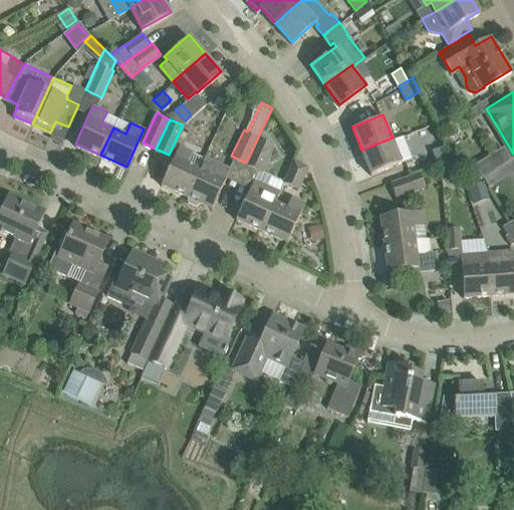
[(266,141),(270,133),(262,129),(246,163),(261,171),(274,144),(266,141)]
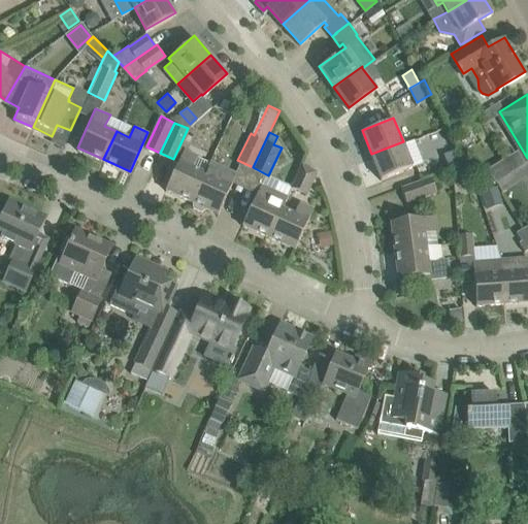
[(381,177),(400,169),(413,164),(403,141),(371,154),(381,177)]
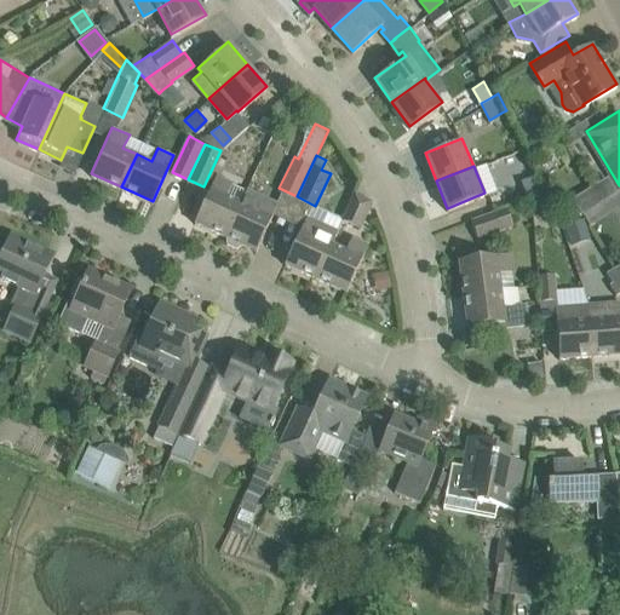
[(225,235),(241,201),(227,194),(233,182),(216,173),(194,220),(225,235)]
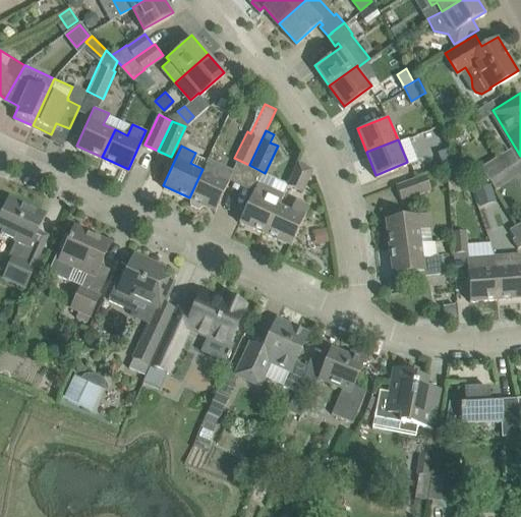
[(438,150),(437,150),(443,165),(452,162),(446,147),(438,150)]
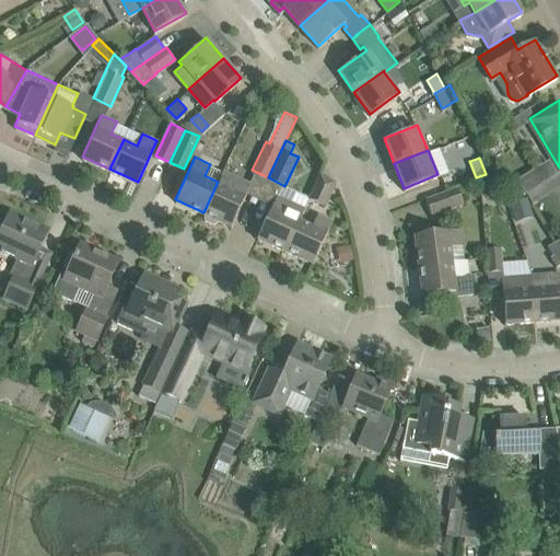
[(325,204),(336,180),(319,173),(308,197),(325,204)]
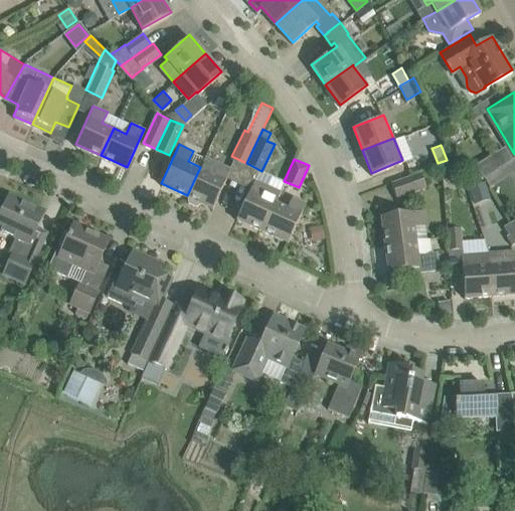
[(230,168),(229,167),(217,162),(212,173),(200,167),(187,195),(212,206),(230,168)]
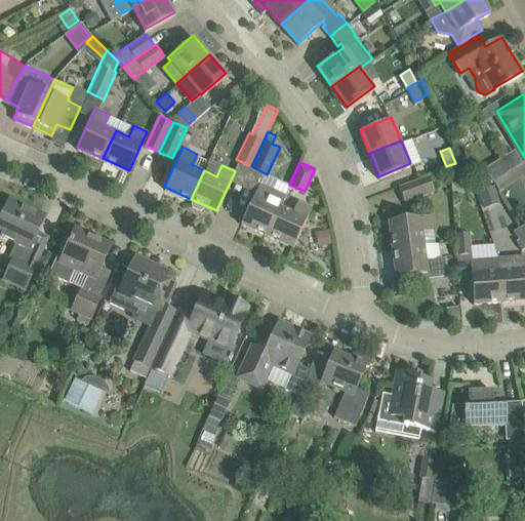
[(453,169),(454,183),(466,182),(465,168),(453,169)]
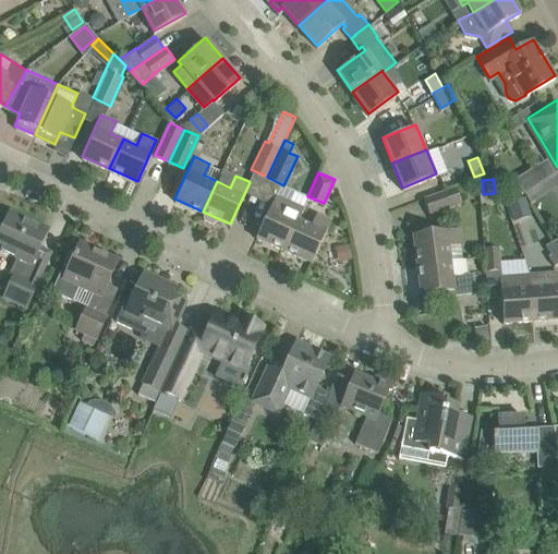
[(429,212),(461,201),(456,185),(424,197),(429,212)]
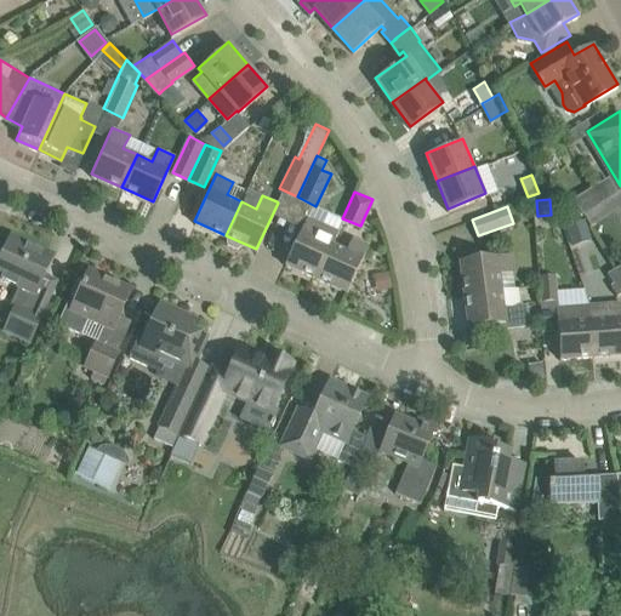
[(324,222),(323,223),(306,216),(285,262),(315,277),(331,243),(339,228),(324,222)]
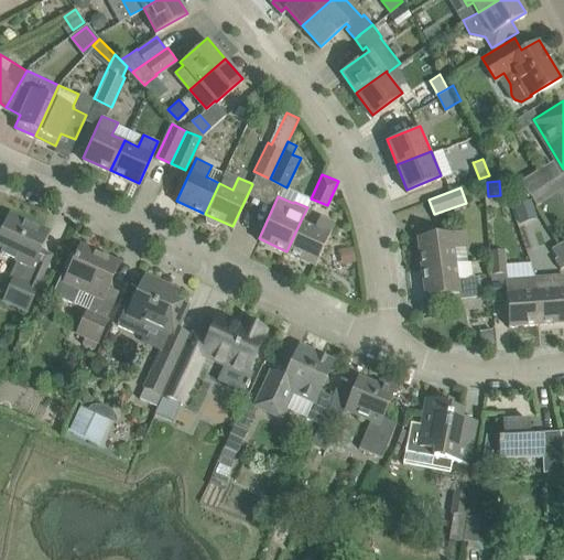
[(26,308),(28,307),(36,287),(35,286),(43,270),(32,265),(42,243),(35,240),(42,226),(10,212),(0,233),(0,250),(14,257),(13,259),(17,261),(1,297),(26,308)]
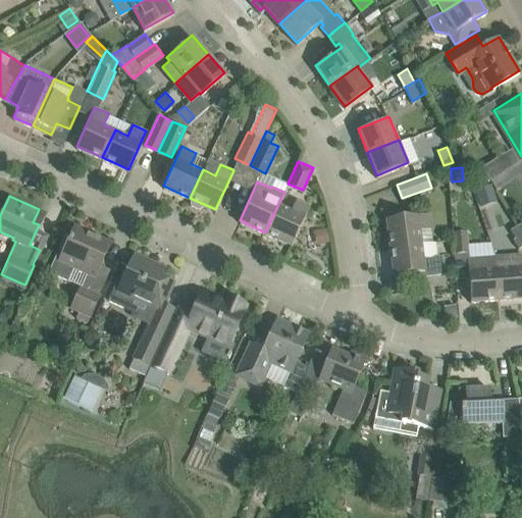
[(278,204),(265,232),(292,244),(309,205),(296,199),(291,210),(278,204)]
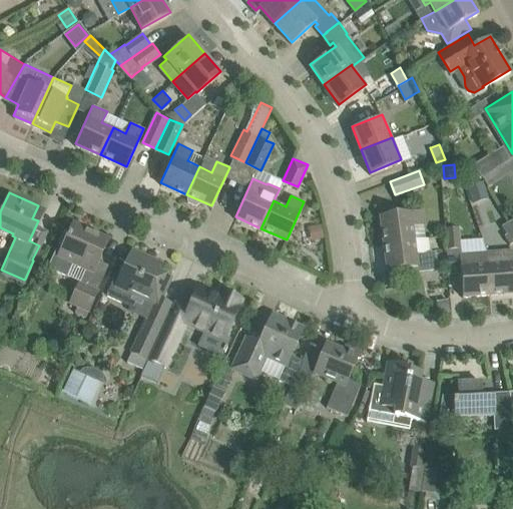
[(425,235),(423,223),(421,208),(380,213),(384,241),(425,235)]
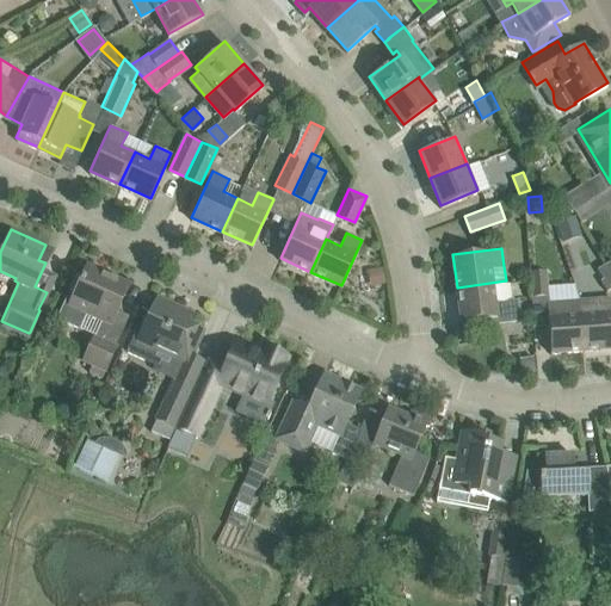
[(606,288),(610,284),(610,269),(606,261),(597,266),(604,277),(602,278),(606,288)]
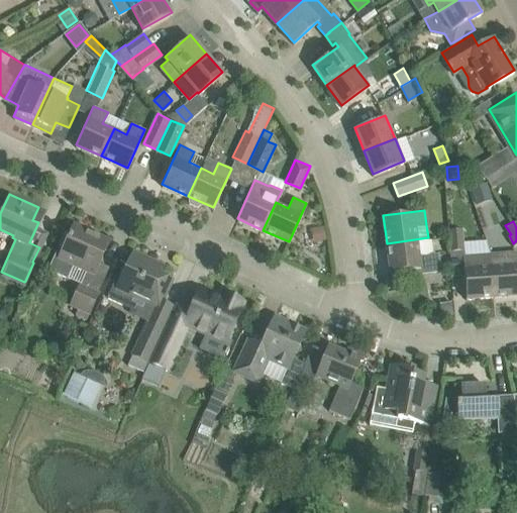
[(99,234),(74,223),(63,246),(59,244),(47,268),(67,277),(68,276),(80,282),(71,303),(78,306),(75,312),(86,317),(89,311),(98,292),(97,292),(108,268),(98,263),(106,244),(96,239),(99,234)]
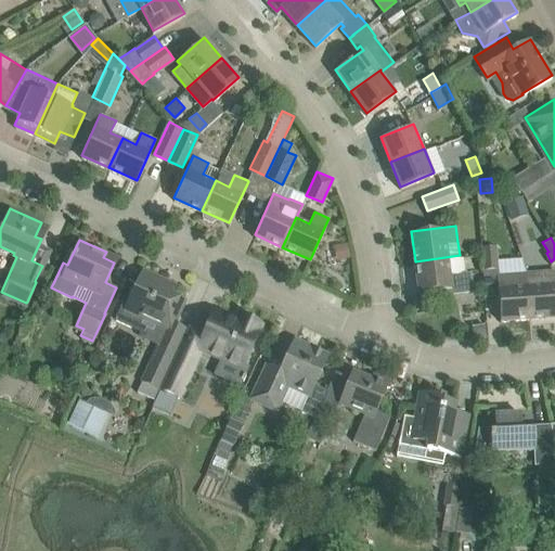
[(347,241),(334,243),(337,257),(350,255),(347,241)]
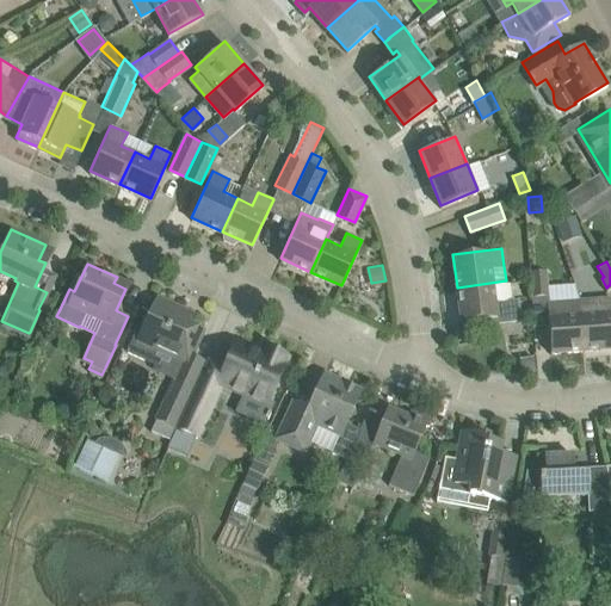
[(530,295),(548,294),(547,269),(528,270),(530,295)]
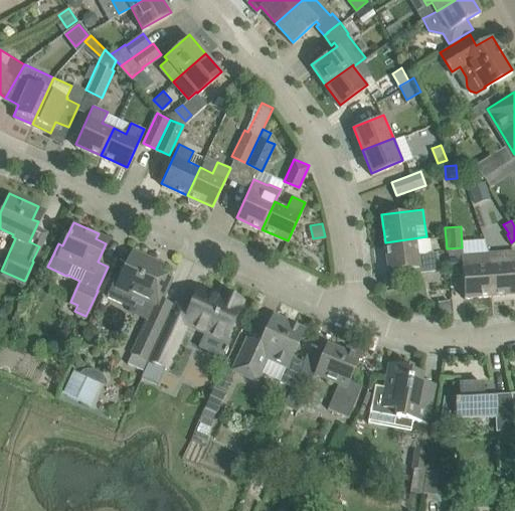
[(419,276),(416,252),(431,250),(430,236),(426,236),(385,242),(388,271),(404,269),(405,278),(419,276)]
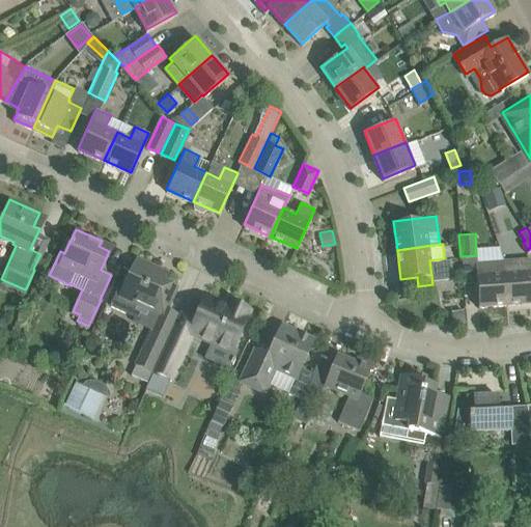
[(530,301),(530,255),(504,257),(507,303),(530,301)]
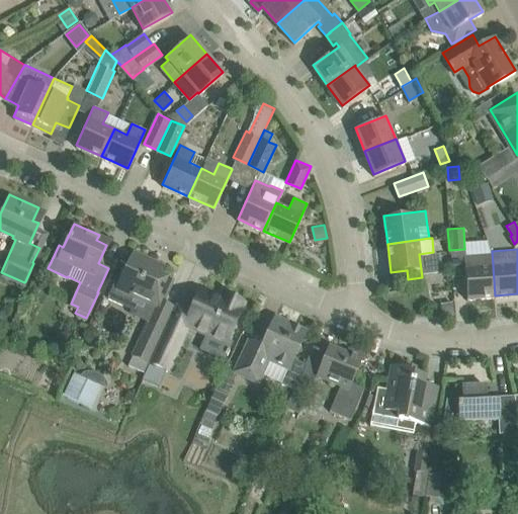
[(159,272),(163,264),(134,251),(112,298),(128,306),(132,313),(146,319),(131,353),(133,354),(127,363),(145,371),(150,360),(149,360),(173,307),(174,305),(162,300),(172,278),(159,272)]
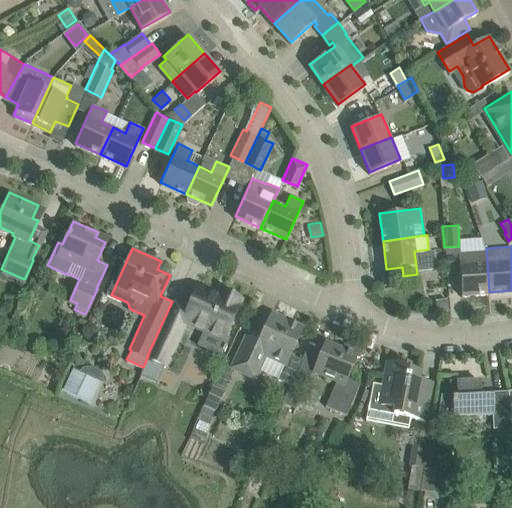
[(461,294),(489,292),(486,248),(473,249),(473,251),(458,252),(461,294)]
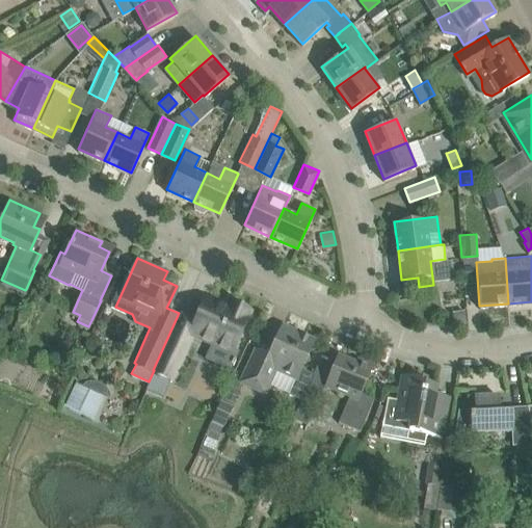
[(450,294),(451,319),(464,318),(463,294),(450,294)]
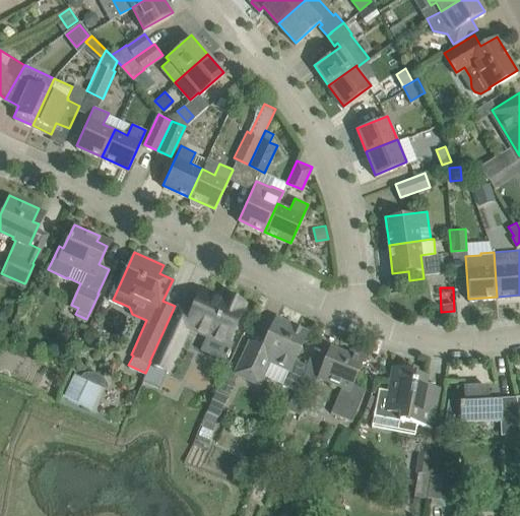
[(223,301),(201,291),(190,315),(174,308),(149,362),(150,362),(165,369),(186,322),(226,341),(242,309),(240,309),(244,302),(226,294),(223,301)]
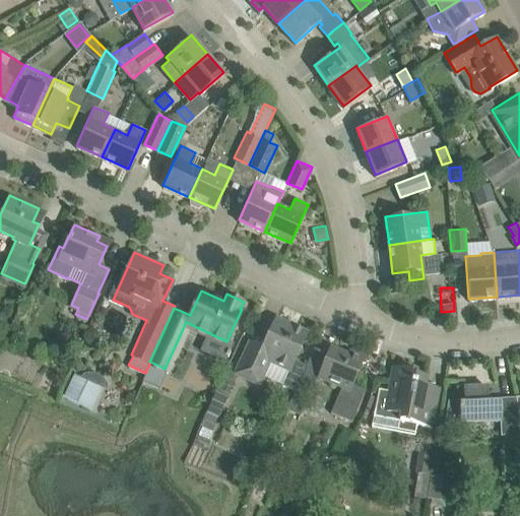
[(306,364),(295,359),(307,331),(275,317),(262,345),(250,340),(236,372),(225,367),(202,417),(204,418),(198,433),(210,438),(216,422),(214,422),(217,414),(218,414),(239,373),(258,382),(262,373),(283,383),(282,383),(294,388),(302,373),(306,364)]
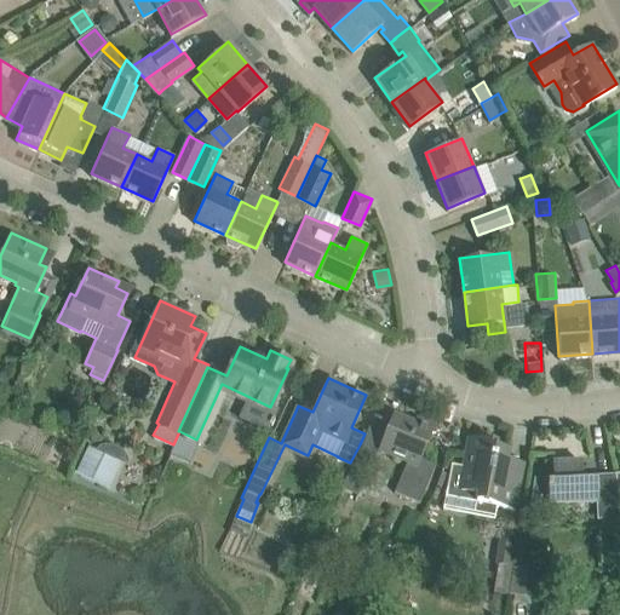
[(419,500),(426,484),(435,461),(420,455),(434,423),(417,417),(415,420),(394,412),(379,447),(407,459),(394,489),(419,500)]
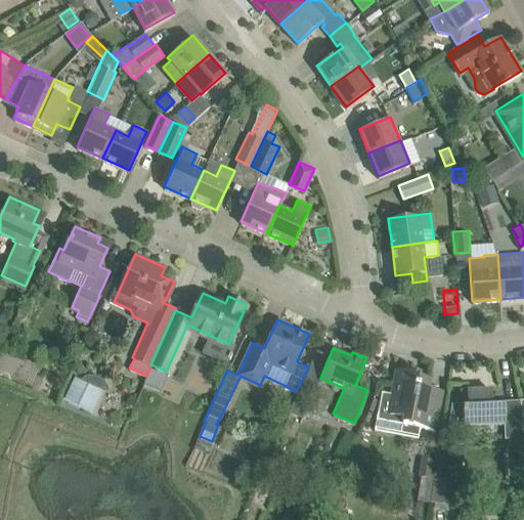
[(419,372),(396,367),(392,392),(382,390),(374,429),(418,437),(420,426),(434,428),(438,406),(424,403),(429,379),(418,377),(419,372)]
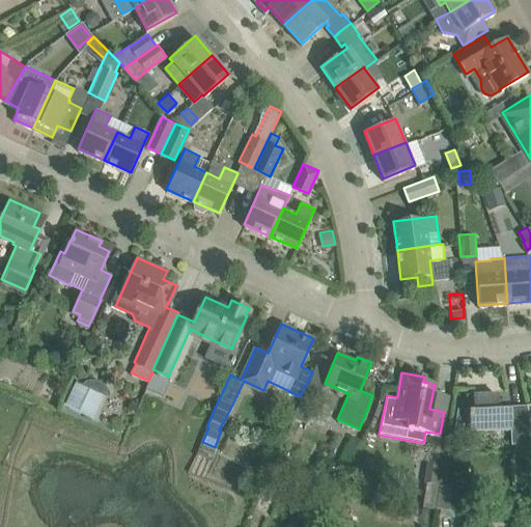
[(105,393),(76,380),(65,403),(94,416),(105,393)]
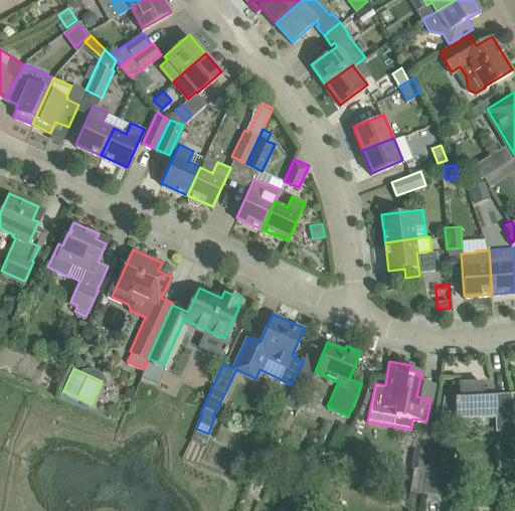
[(298,409),(313,375),(299,369),(291,384),(284,403),(298,409)]
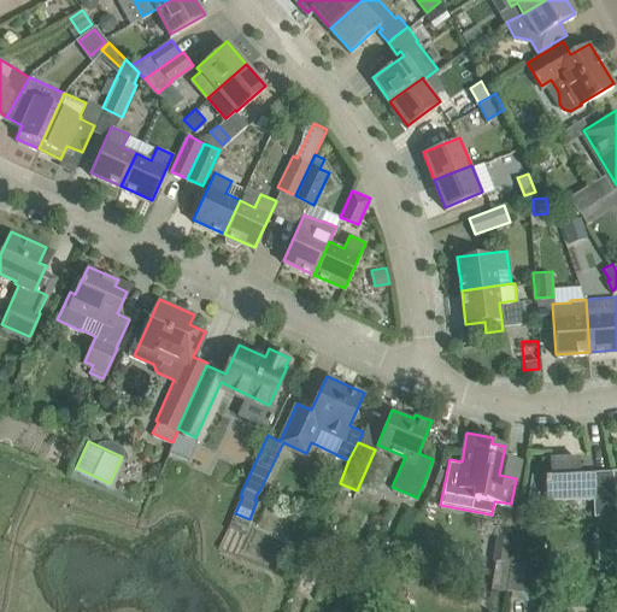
[(616,499),(615,487),(611,469),(592,470),(592,475),(580,475),(579,457),(550,458),(550,477),(544,477),(545,500),(593,498),(594,516),(616,515),(616,499)]
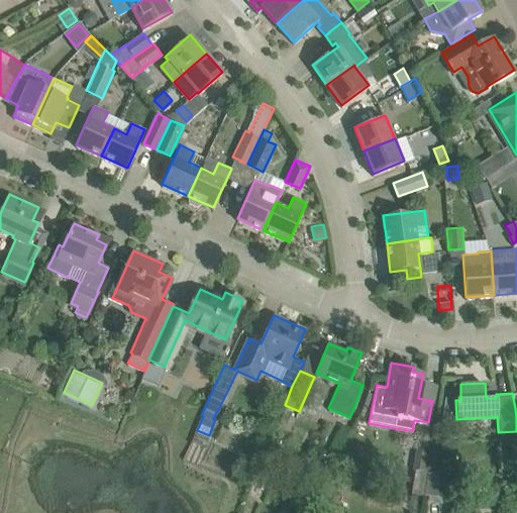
[(430,471),(437,429),(419,426),(412,468),(415,468),(411,491),(424,493),(430,471)]
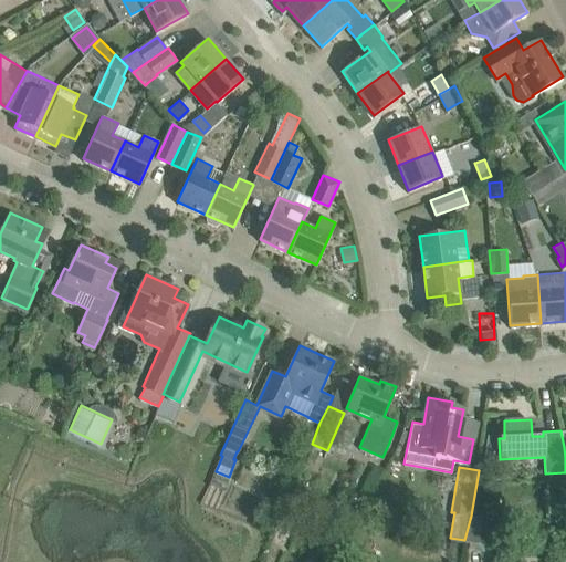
[(300,499),(305,501),(312,486),(305,484),(307,478),(300,475),(289,500),(297,505),(300,499)]
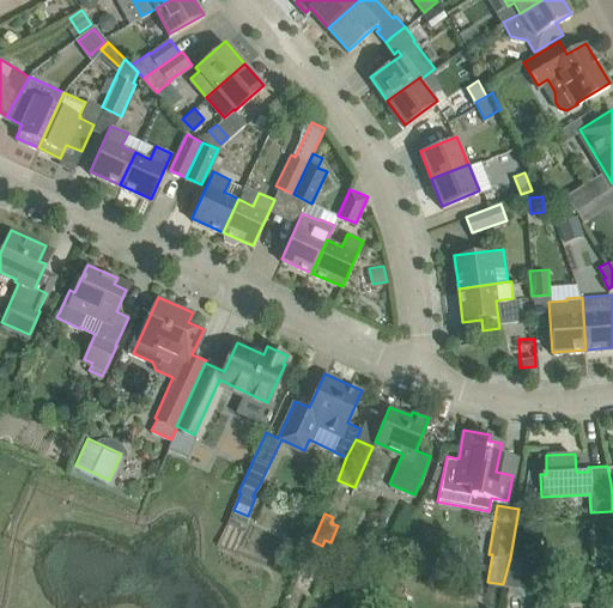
[(303,555),(297,572),(309,577),(316,561),(303,555)]
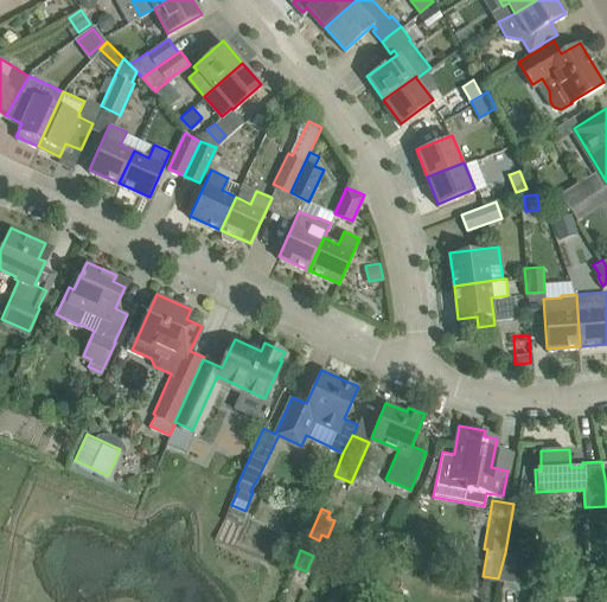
[(505,552),(498,578),(513,582),(518,555),(505,552)]
